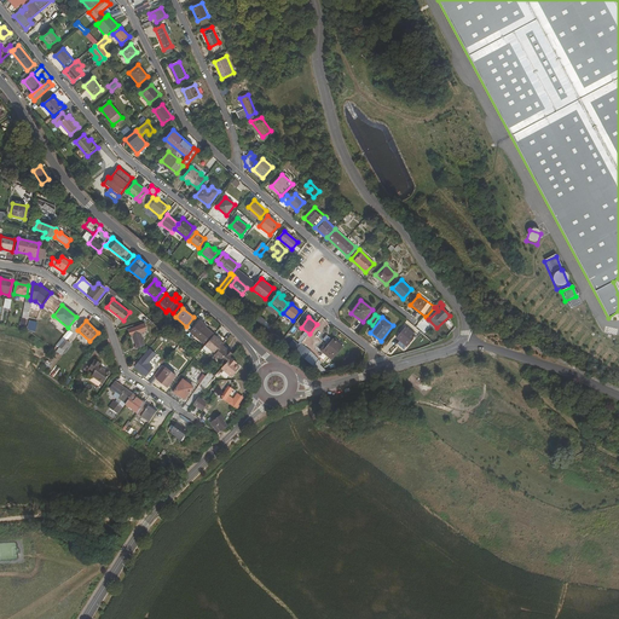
[(29,322),(27,330),(35,333),(38,323),(29,322)]
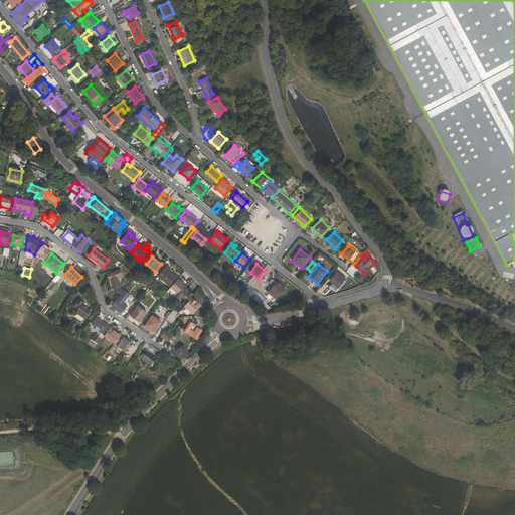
[(178,278),(165,268),(158,277),(171,288),(177,279),(178,278)]
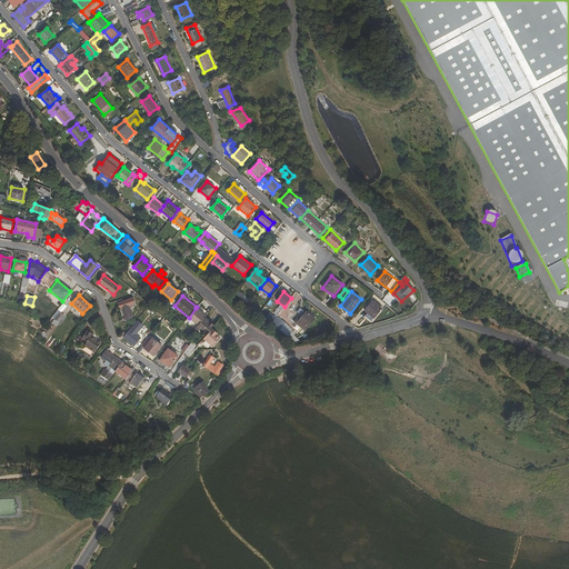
[(120,309),(121,309),(126,320),(133,318),(130,308),(132,308),(132,306),(136,303),(133,298),(118,303),(120,309)]
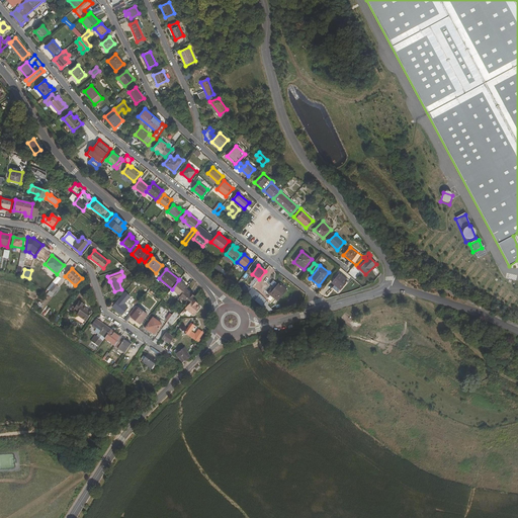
[(341,289),(348,281),(339,273),(332,282),(335,284),(336,284),(341,289)]
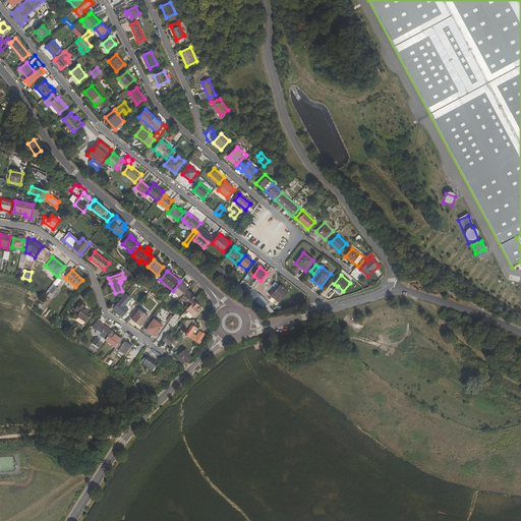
[(179,282),(173,291),(181,298),(187,291),(188,289),(179,282)]
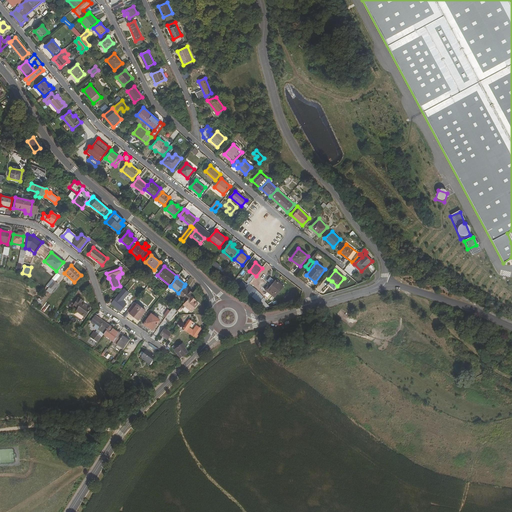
[(269,284),(271,285),(276,280),(272,277),(267,282),(269,284)]
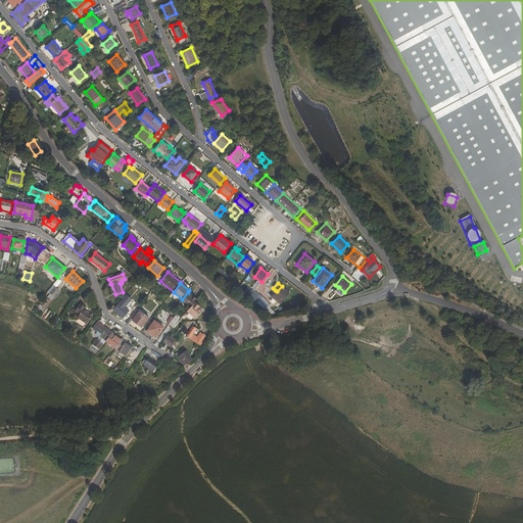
[(133,295),(138,290),(134,286),(129,291),(133,295)]
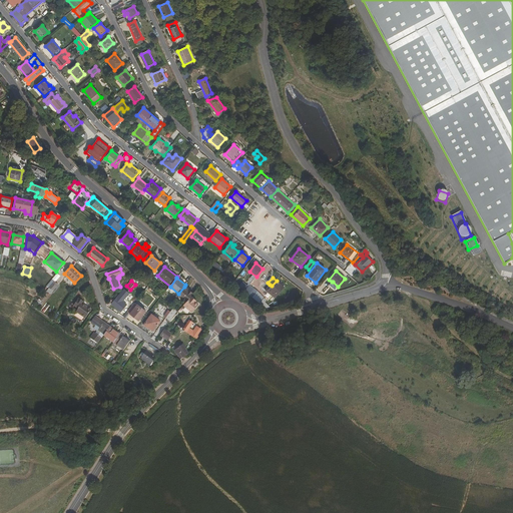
[(285,287),(277,281),(272,286),(270,285),(265,291),(275,299),(285,287)]
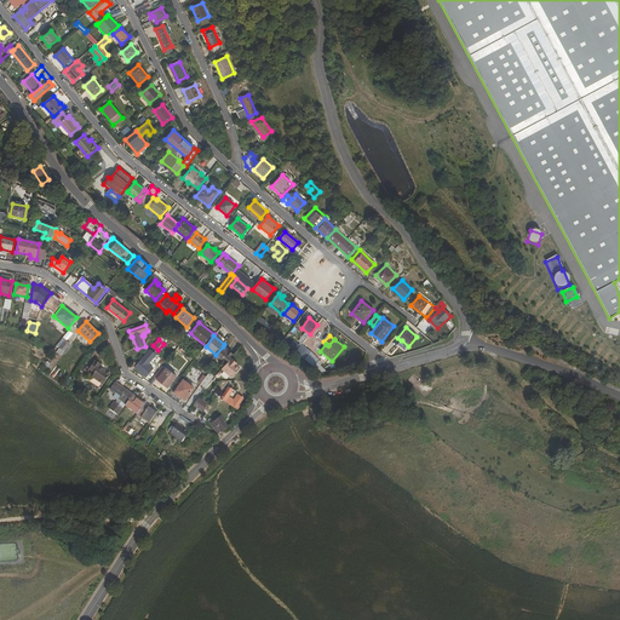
[(70,344),(65,340),(58,348),(64,352),(70,344)]
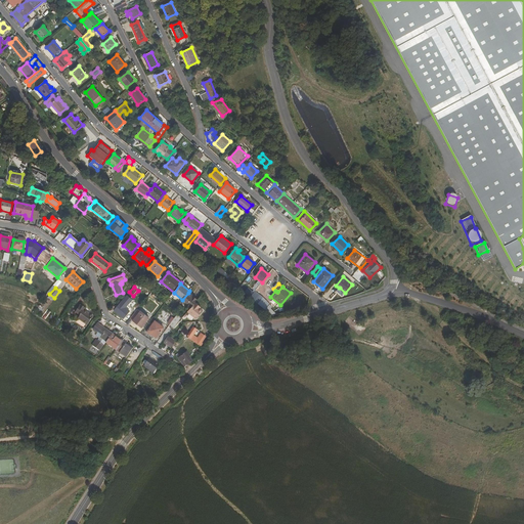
[(249,297),(258,304),(263,299),(258,295),(258,296),(253,292),(249,297)]
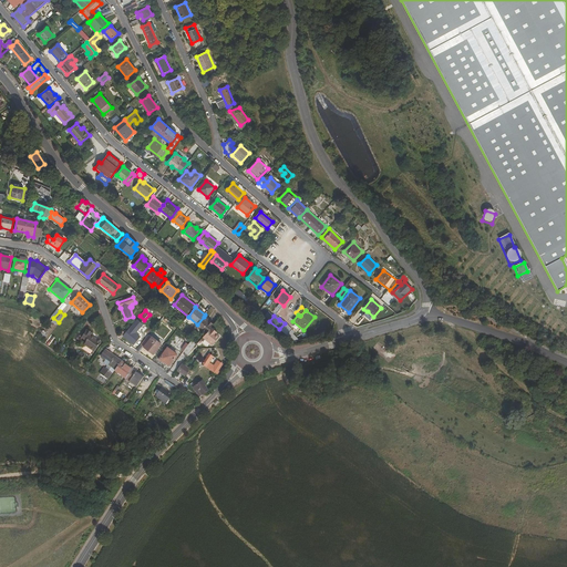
[(161,321),(166,326),(171,322),(164,317),(161,321)]
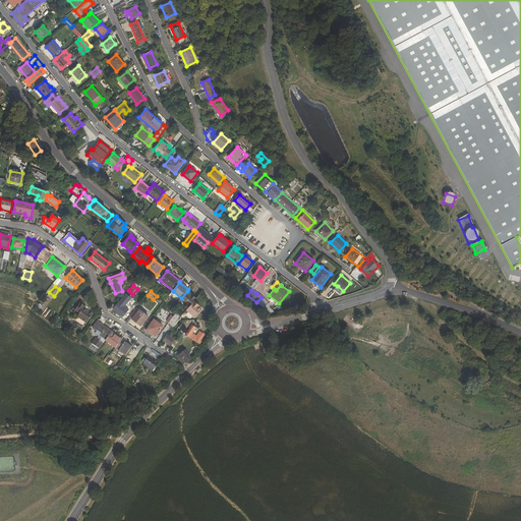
[(181,298),(180,300),(189,307),(194,300),(196,298),(187,291),(181,298)]
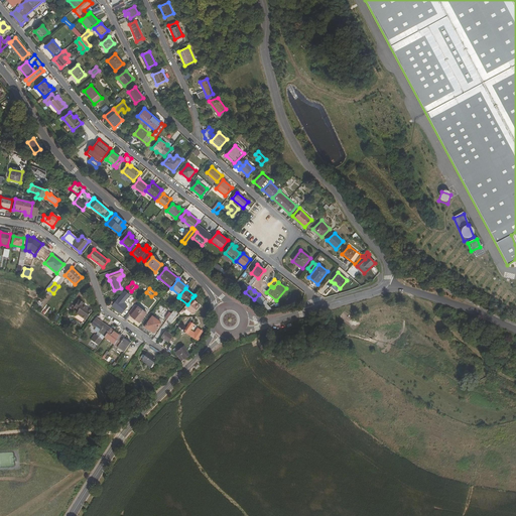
[(194,313),(200,305),(198,303),(196,301),(197,300),(192,297),(187,304),(185,307),(194,313)]
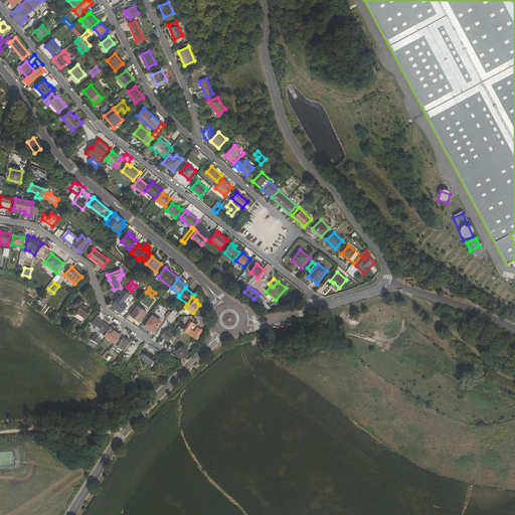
[(114,303),(112,305),(122,314),(128,306),(118,298),(114,303)]
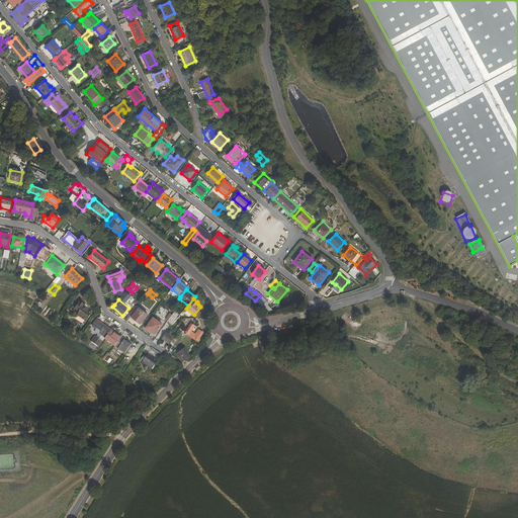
[(79,313),(77,315),(86,322),(92,314),(83,307),(84,305),(80,301),(74,309),(79,313)]
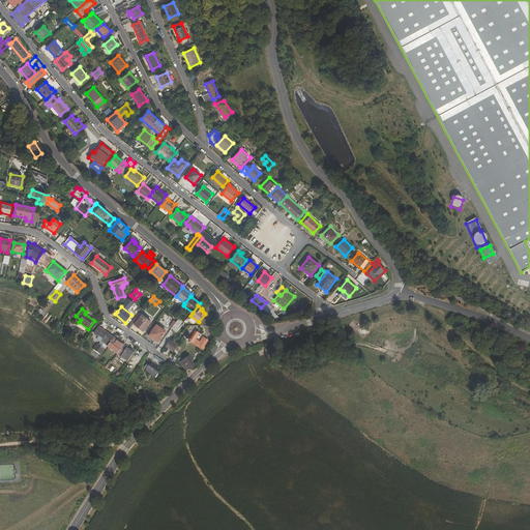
[(166,310),(156,320),(163,325),(172,315),(166,310)]
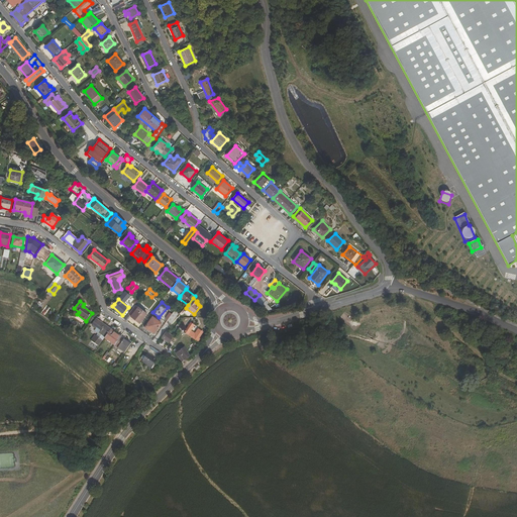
[(139,323),(147,314),(138,307),(131,316),(139,323)]
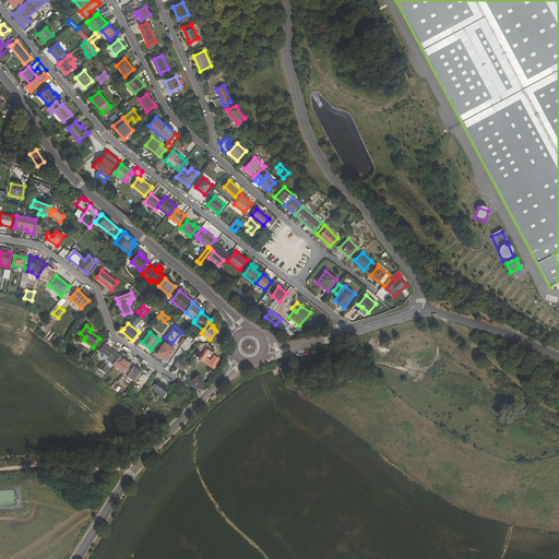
[(180,347),(186,349),(193,339),(189,335),(180,347)]
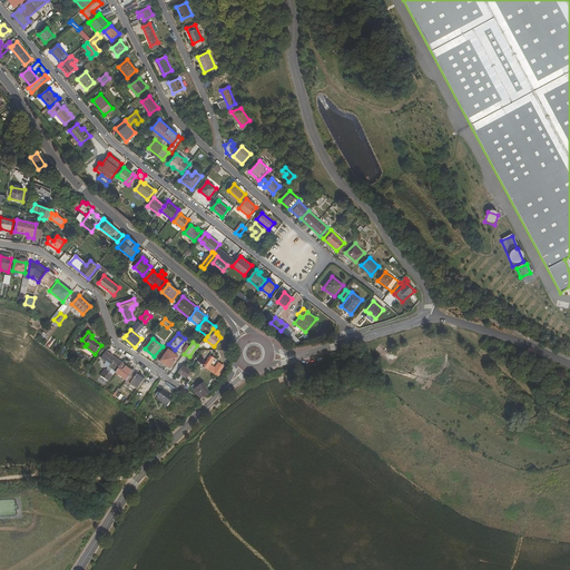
[(165,365),(166,364),(170,367),(178,356),(168,350),(159,362),(165,365)]
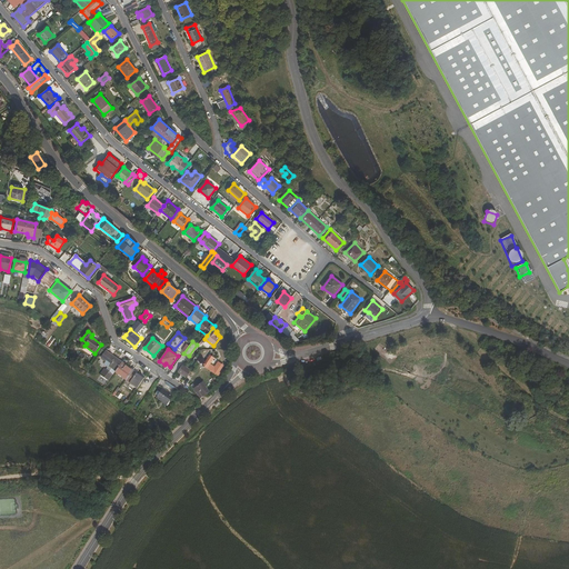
[(101,358),(106,362),(105,365),(108,368),(106,370),(105,369),(100,375),(109,381),(115,372),(122,362),(106,351),(101,358)]
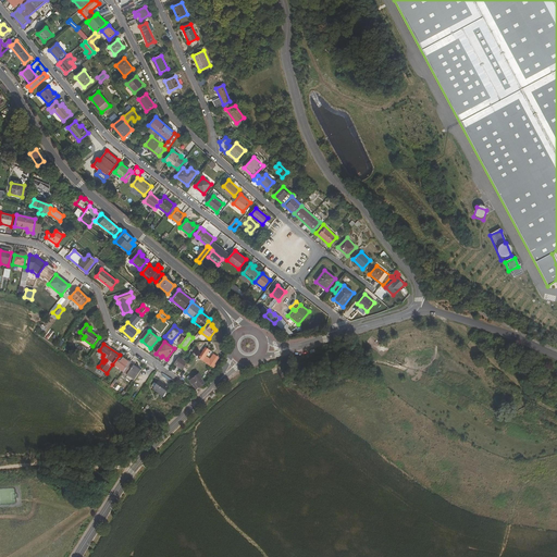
[(198,359),(213,369),(215,366),(214,364),(219,358),(213,354),(210,359),(206,356),(210,350),(206,347),(198,359)]
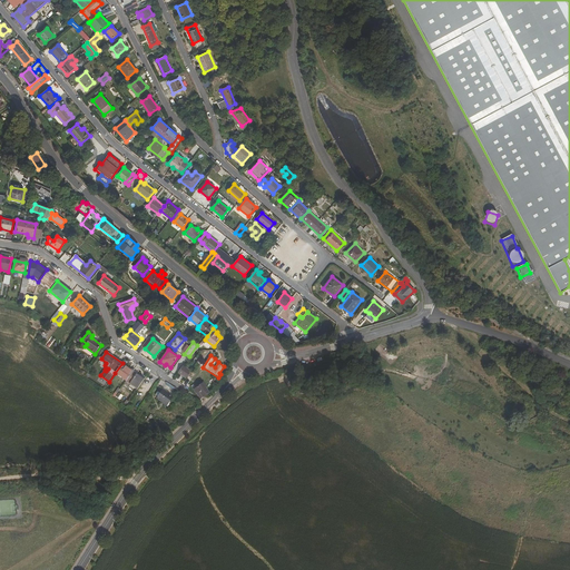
[(134,372),(134,371),(123,363),(115,373),(126,381),(134,372)]
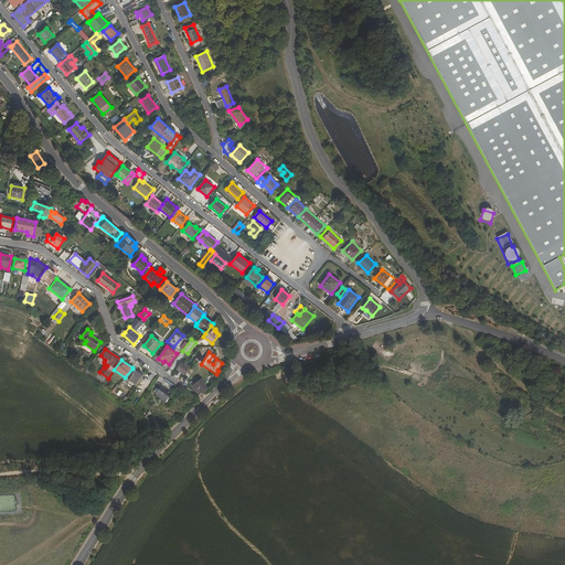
[(184,375),(190,369),(181,362),(177,370),(184,375)]
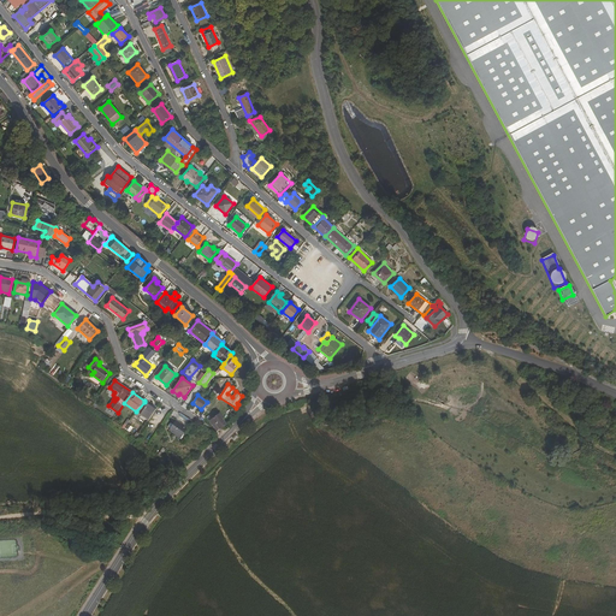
[(149,420),(157,410),(144,402),(136,412),(149,420)]
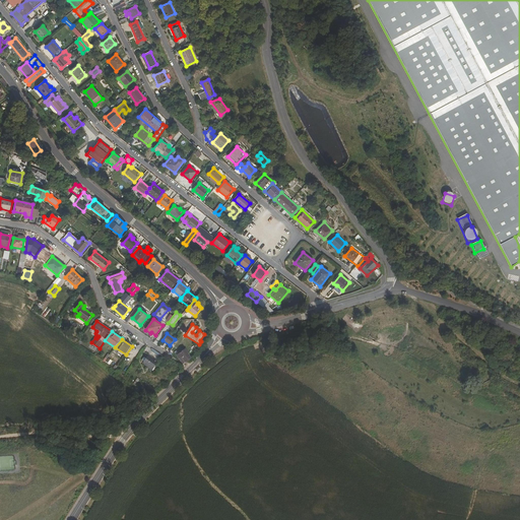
[(214,356),(224,350),(221,346),(212,352),(214,356)]
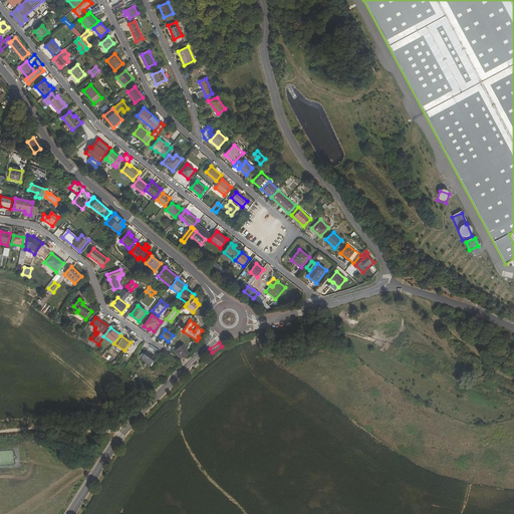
[(181,360),(188,355),(183,346),(175,352),(181,360)]
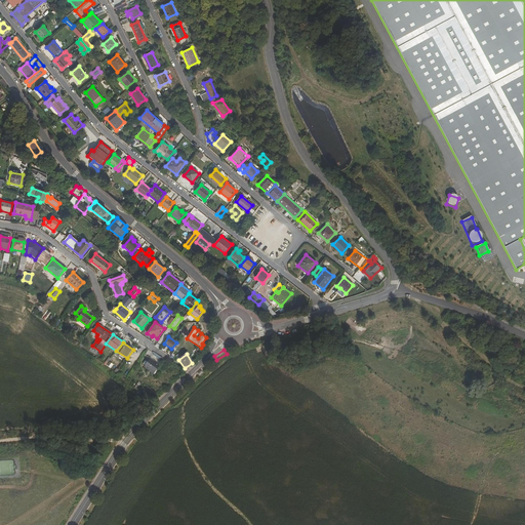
[(153,373),(159,365),(151,358),(144,367),(153,373)]
